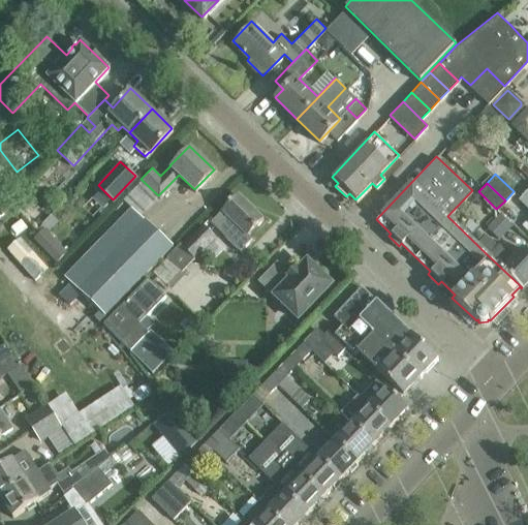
[(237,192),(212,218),(220,226),(218,228),(239,249),(251,237),(247,233),(262,217),(237,192)]
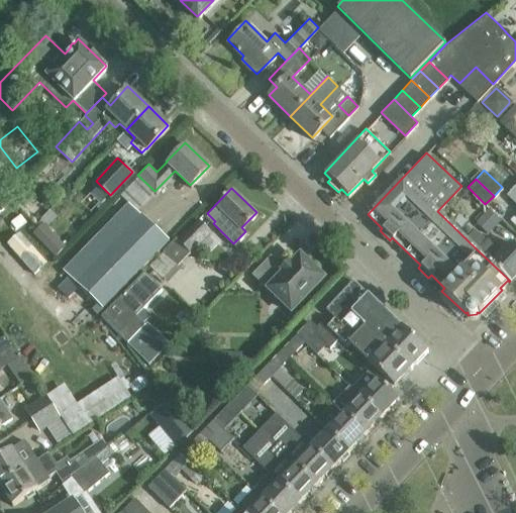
[(128,201),(64,270),(65,270),(69,274),(80,285),(103,307),(168,238),(136,209),(128,201)]
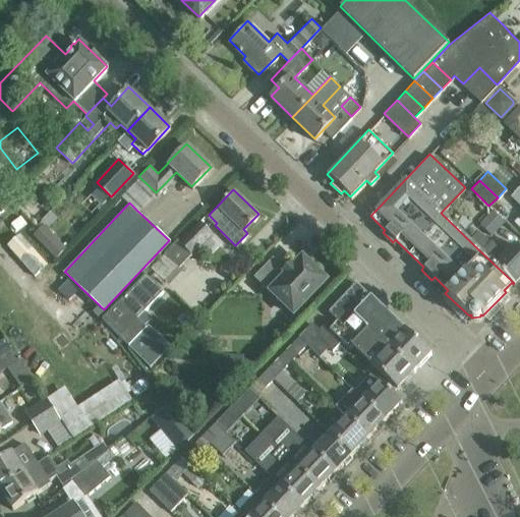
[(490,232),(501,220),(503,219),(490,209),(478,223),(490,232)]
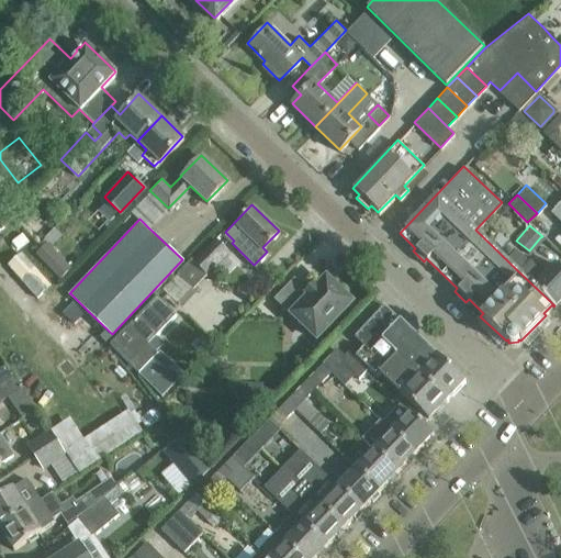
[(215,237),(193,260),(206,272),(215,264),(228,250),(228,249),(215,237)]
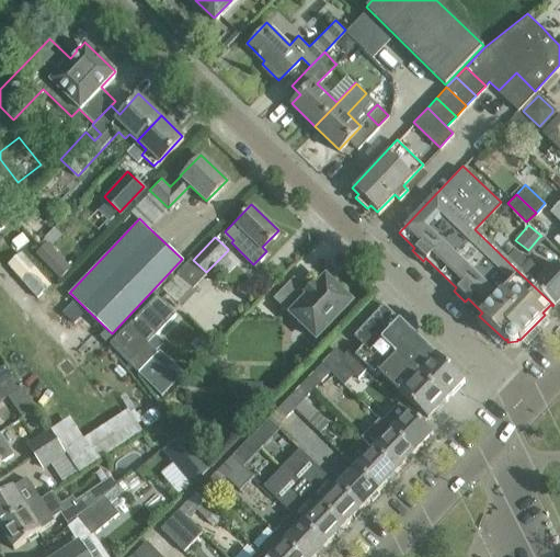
[(22,250),(9,262),(37,295),(50,283),(22,250)]
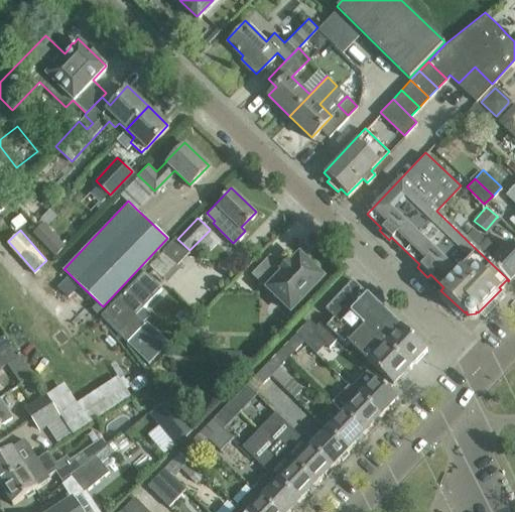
[(481,231),(470,243),(475,248),(509,280),(514,273),(514,244),(510,240),(500,250),(486,236),(481,231)]
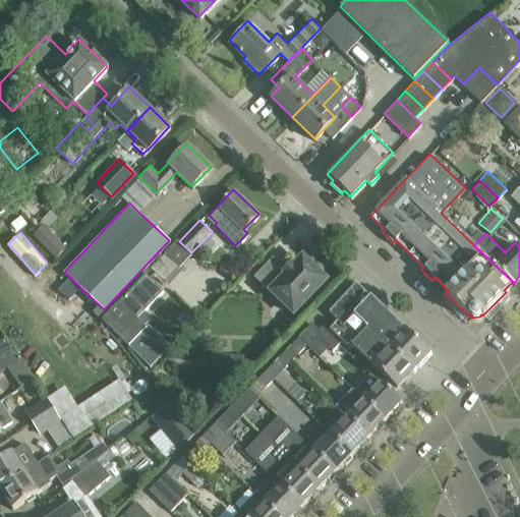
[(293,312),(326,279),(302,255),(293,265),(290,262),(284,269),(273,257),(254,276),(270,291),(271,290),(293,312)]
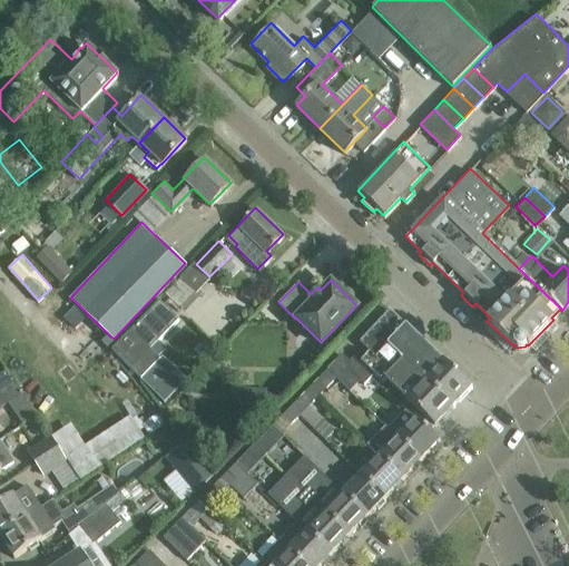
[(178,318),(157,299),(110,348),(140,376),(159,357),(150,347),(178,318)]
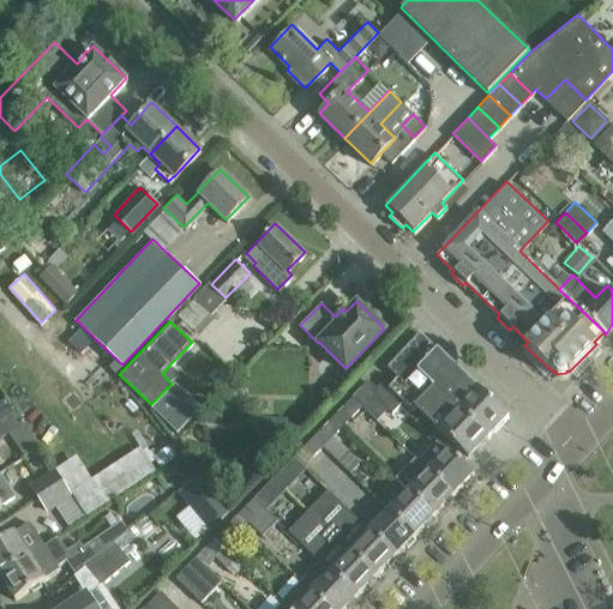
[(431,430),(437,436),(462,462),(508,415),(419,330),(385,365),(397,377),(389,385),(388,386),(403,402),(409,406),(415,401),(439,423),(431,430)]
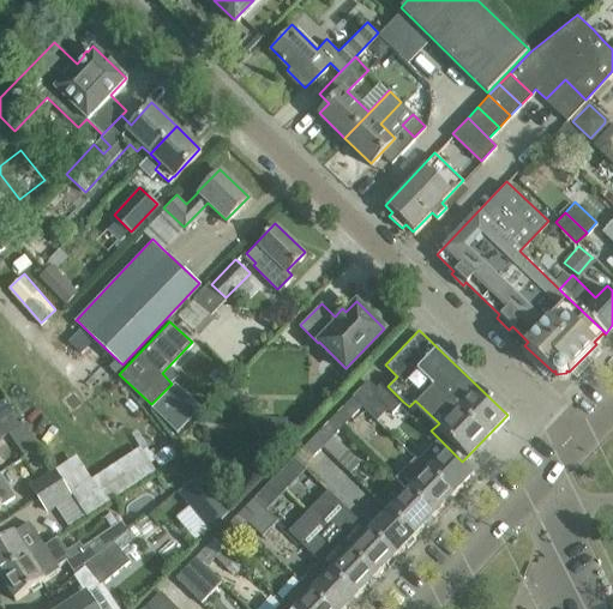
[(374,386),(376,386),(377,395),(388,406),(394,411),(403,402),(388,386),(389,385),(386,374),(374,386)]
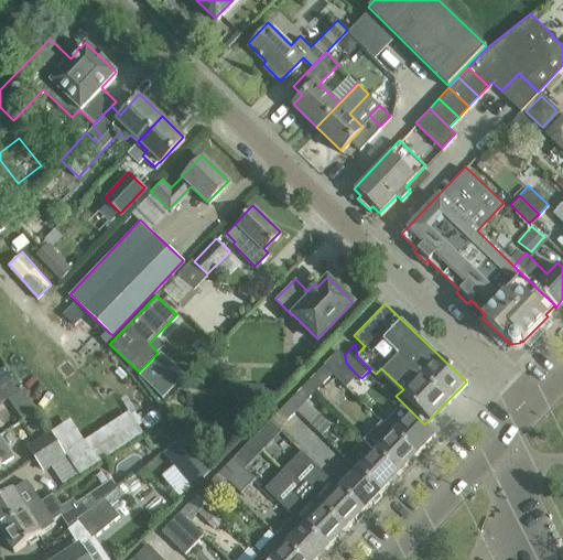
[(337,348),(323,363),(332,372),(346,385),(356,374),(346,363),(345,355),(344,355),(337,348)]
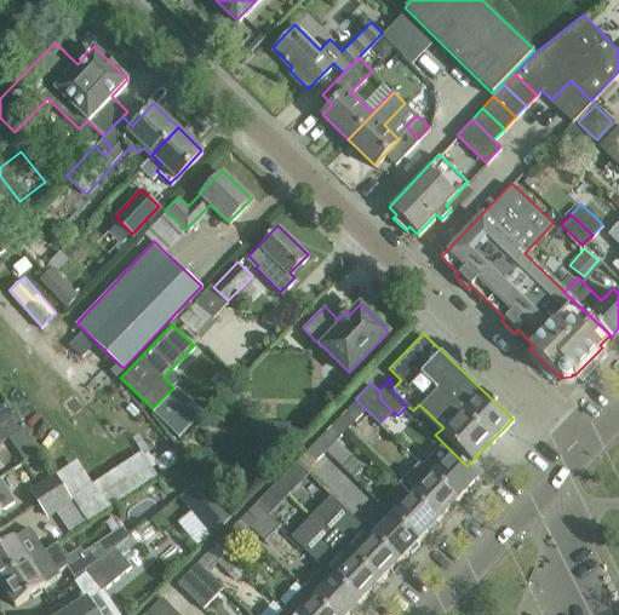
[(345,427),(354,419),(365,408),(355,398),(344,409),(336,418),(345,427)]
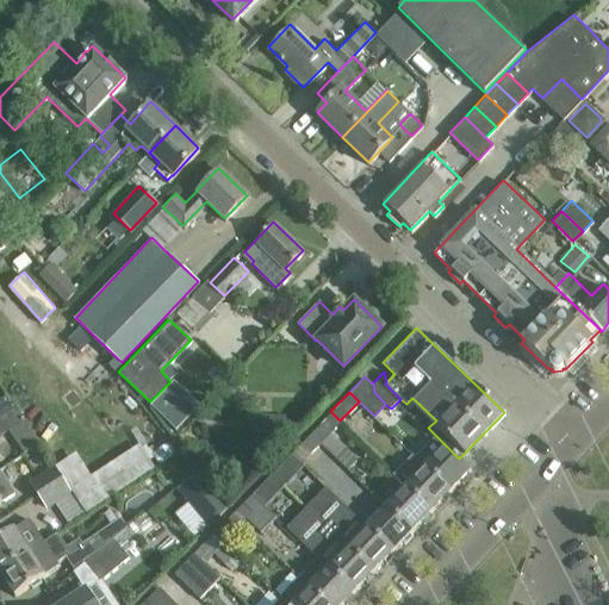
[(0,415),(16,405),(7,393),(0,397),(0,415)]
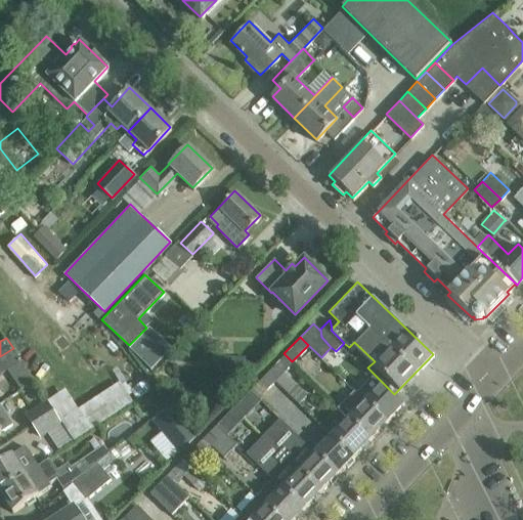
[(13,348),(0,356),(0,371),(19,358),(13,348)]
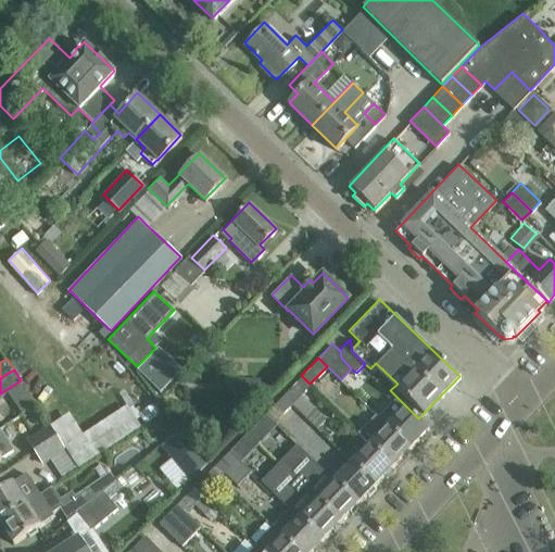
[(291,402),(310,384),(301,375),(284,393),(291,402)]
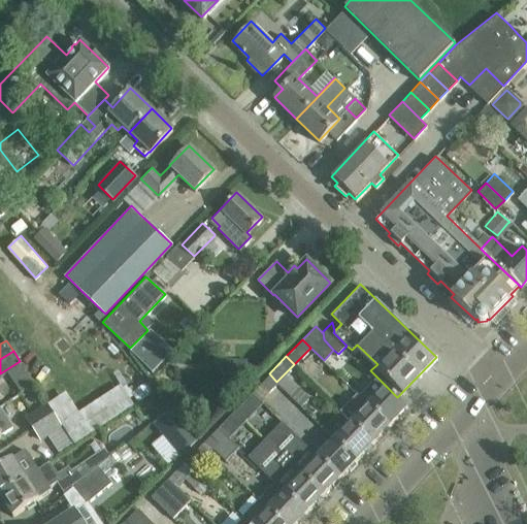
[(268,391),(276,382),(269,373),(260,383),(268,391)]
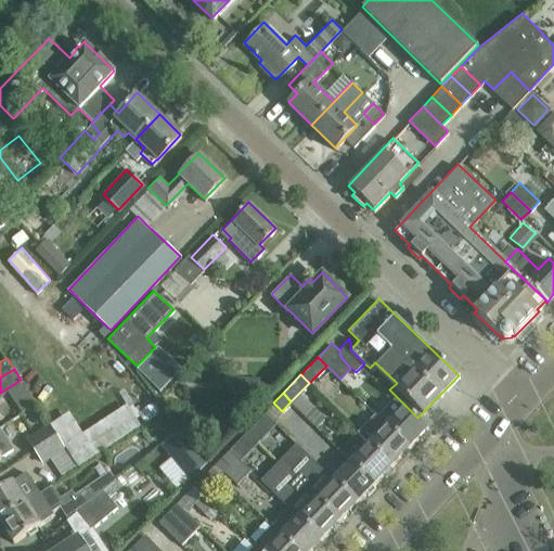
[(424,430),(427,426),(417,418),(395,395),(376,413),(409,446),(419,436),(420,437),(426,431),(424,430)]
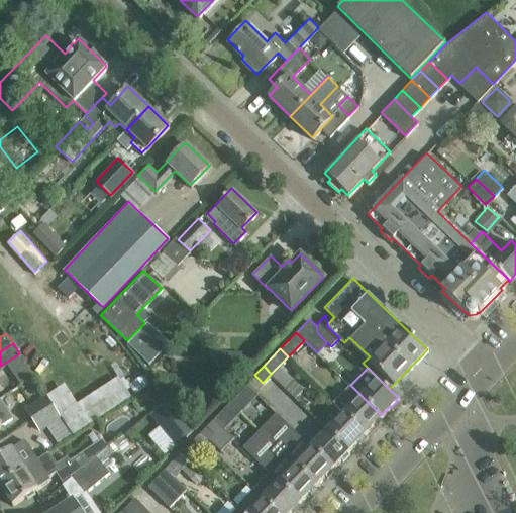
[(142,370),(127,381),(135,392),(149,381),(142,370)]
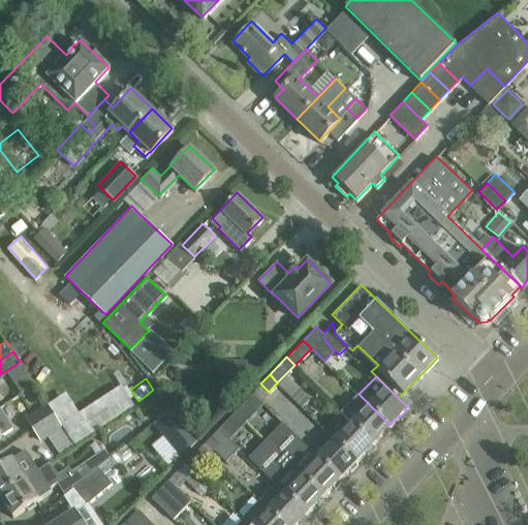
[(246,380),(224,380),(224,402),(246,380)]
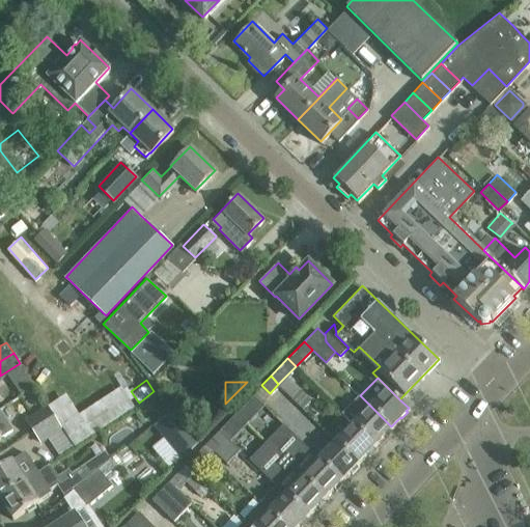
[(74,443),(135,405),(120,383),(79,410),(65,390),(47,401),(74,443)]
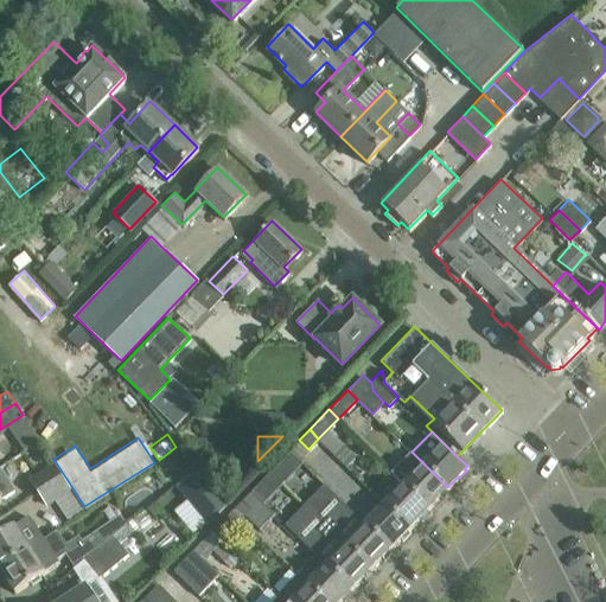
[(340,444),(333,452),(343,462),(345,463),(355,454),(343,442),(340,444)]
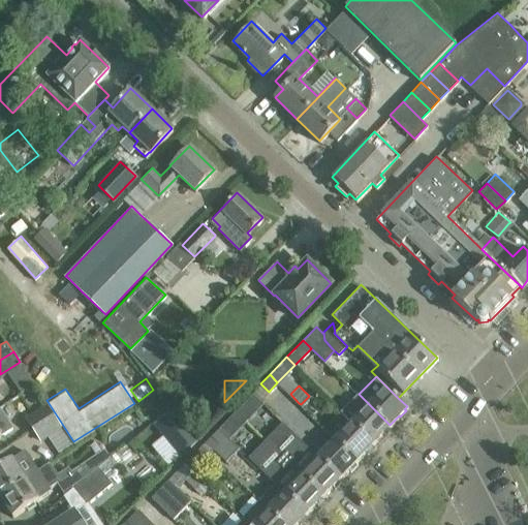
[(236,409),(246,419),(262,402),(252,392),(236,409)]
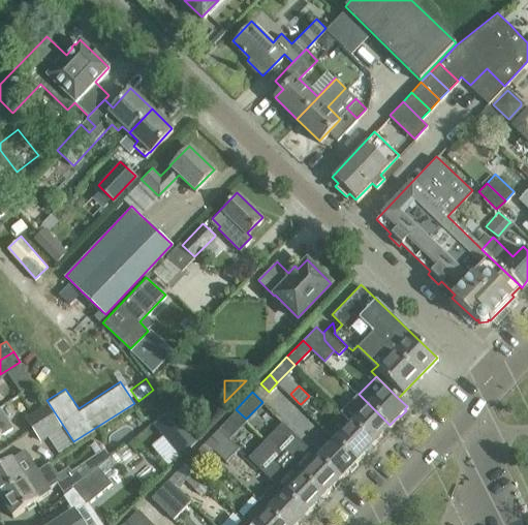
[(387,427),(390,425),(359,394),(342,411),(350,421),(373,442),(382,433),(383,434),(390,428),(387,427)]
